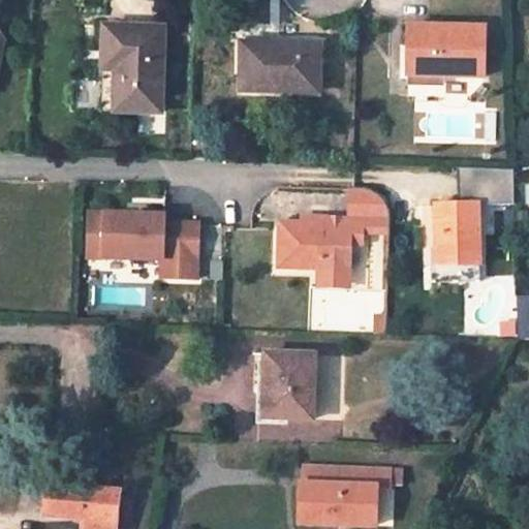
[(162,28),(105,26),(103,111),(161,112),(162,28)]
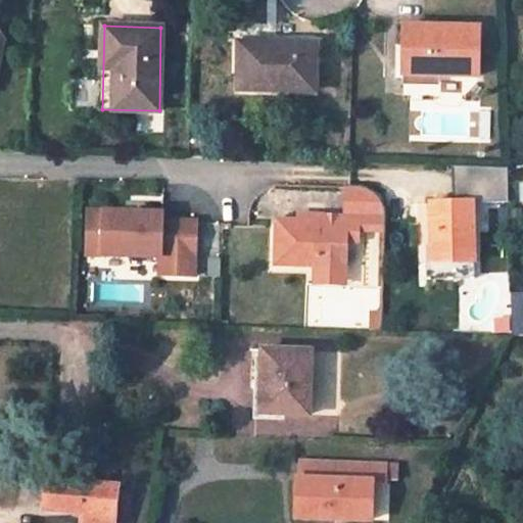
[(480,28),(407,26),(405,74),(479,76),(480,28)]
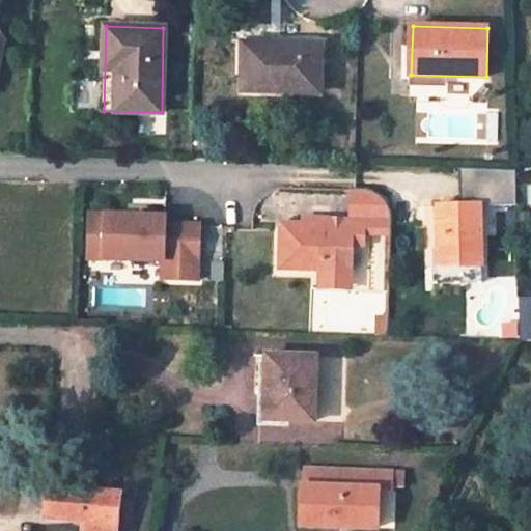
[(320,93),(322,48),(269,46),(269,51),(245,50),(243,91),(320,93)]
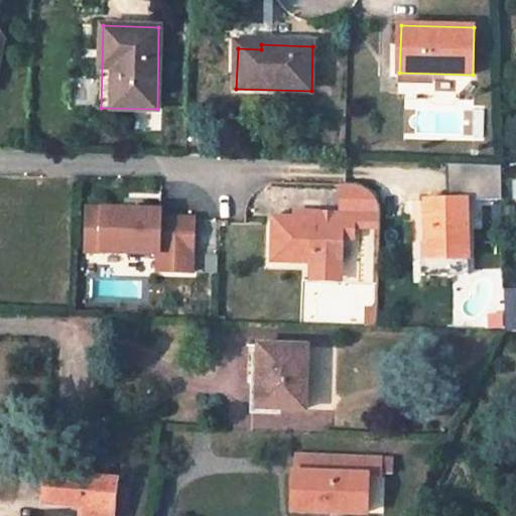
[(187,131),(198,132),(198,123),(187,122),(187,131)]
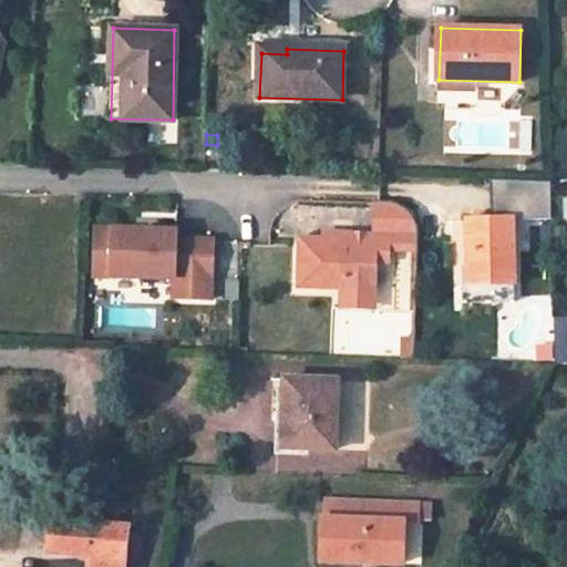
[(468,219),(470,284),(514,284),(514,219),(553,219),(552,183),(492,181),(493,219),(468,219)]
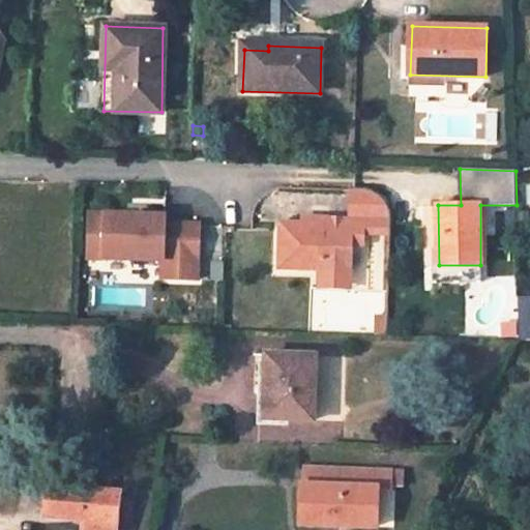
[(347,218),(377,219),(388,219),(388,212),(388,207),(387,202),(384,199),(380,196),(375,194),(347,193),(347,218)]
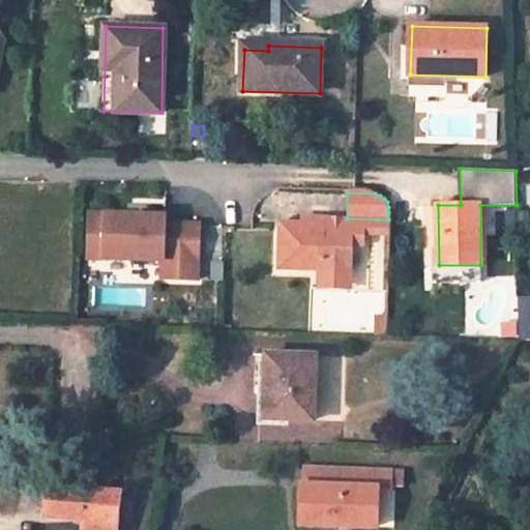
[(164,214),(87,213),(87,259),(162,259),(162,277),(197,277),(197,223),(164,222),(164,214)]
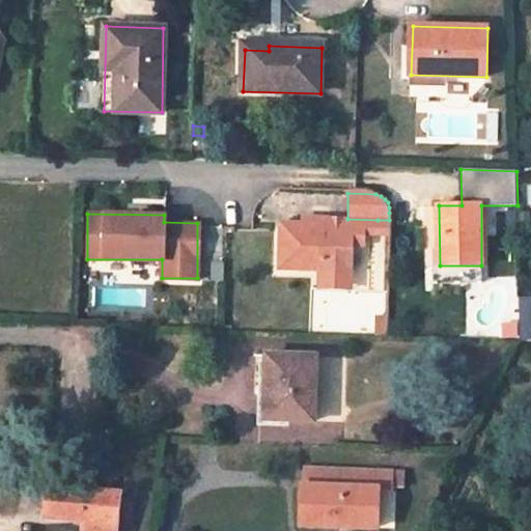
[(302,258),(320,258),(320,272),(320,275),(353,276),(354,245),(364,245),(365,233),(378,233),(378,220),(347,219),(343,219),(343,226),(331,225),(331,219),(301,218),(301,225),(280,224),(279,270),(301,271),(302,258)]
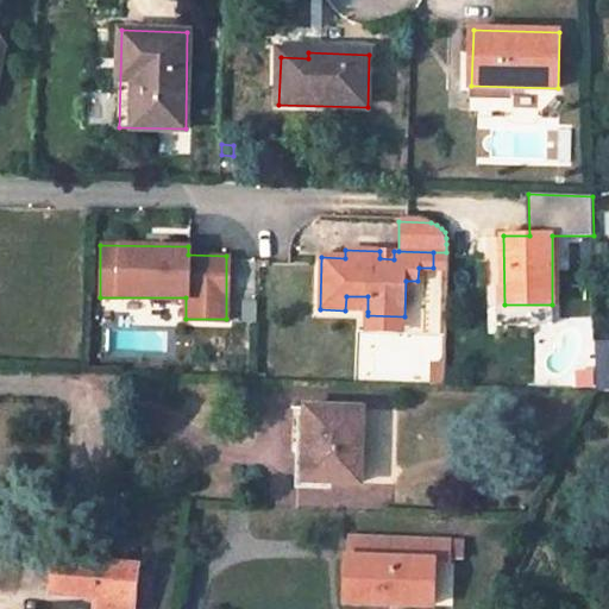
[(433,252),(433,268),(446,268),(446,252),(433,252)]
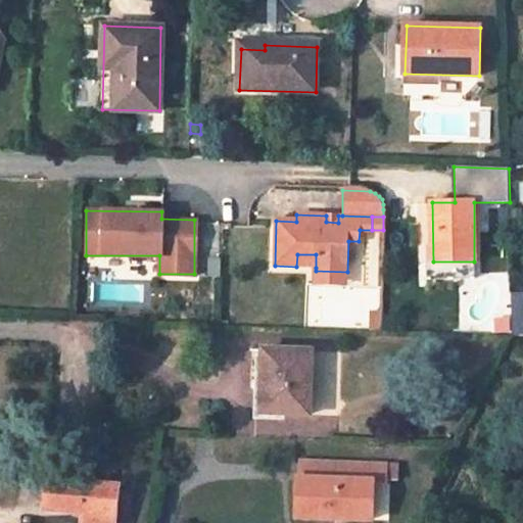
[(316,254),(297,254),(296,267),(316,268),(316,254)]
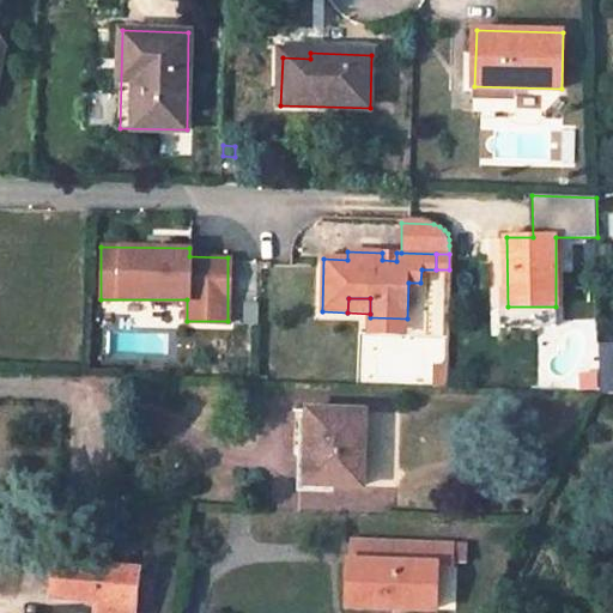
[(504,327),(556,327),(556,307),(508,307),(504,307),(504,327)]
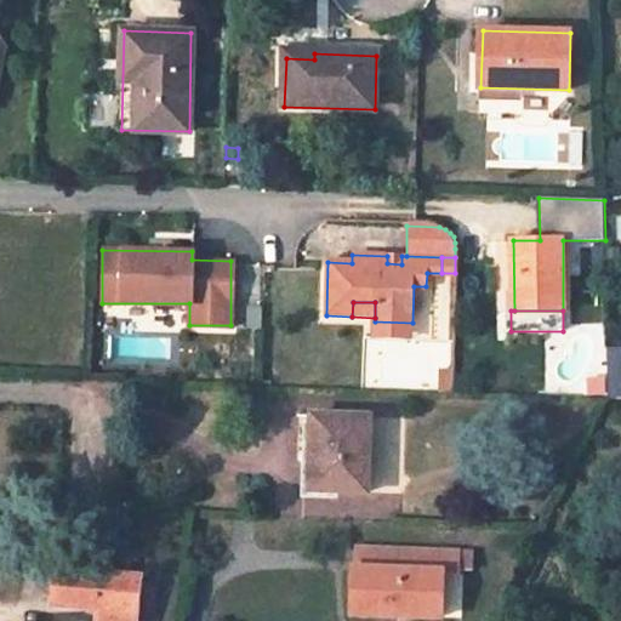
[(412,323),(375,322),(374,337),(411,340),(412,323)]
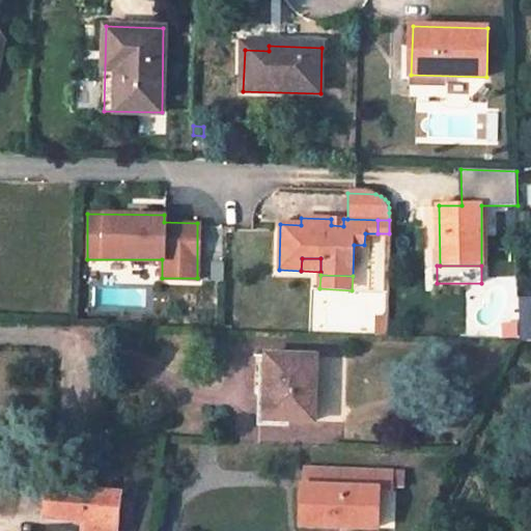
[(530,339),(530,297),(520,299),(521,340),(530,339)]
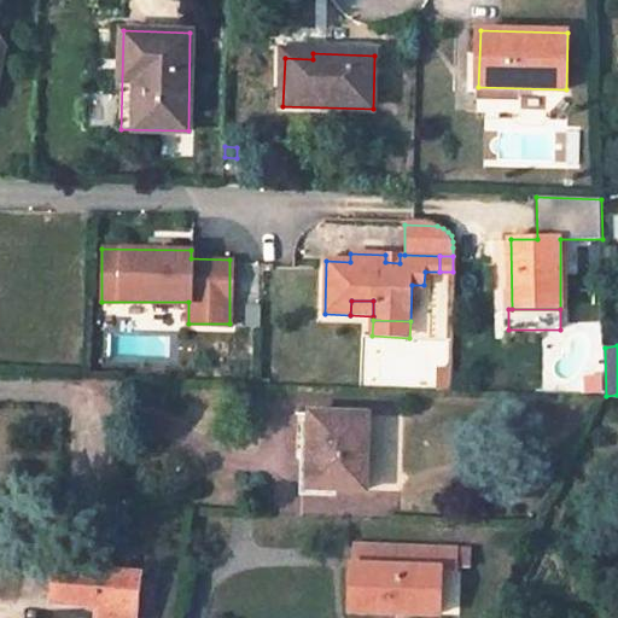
[(365,488),(368,418),(312,417),(312,442),(319,442),(316,487),(365,488)]
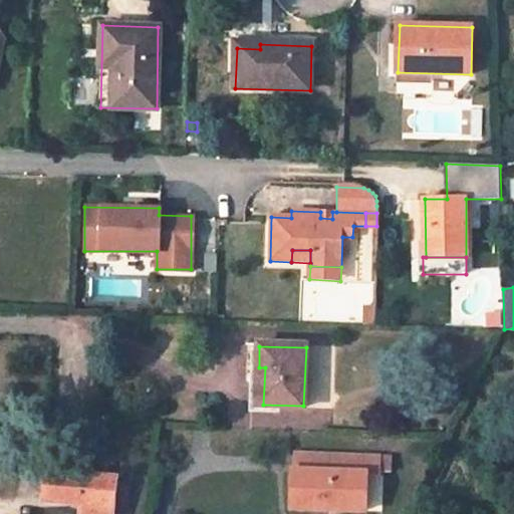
[(259,367),(253,367),(251,404),(263,405),(265,367),(259,367)]
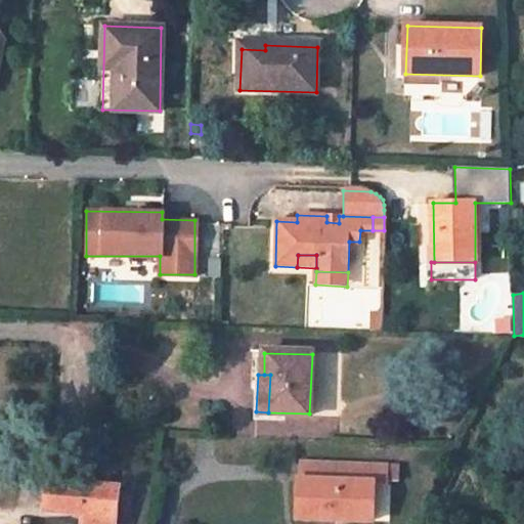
[(388,465),(304,463),(303,478),(301,478),(299,498),(311,499),(311,518),(376,520),(376,482),(388,482),(388,465)]
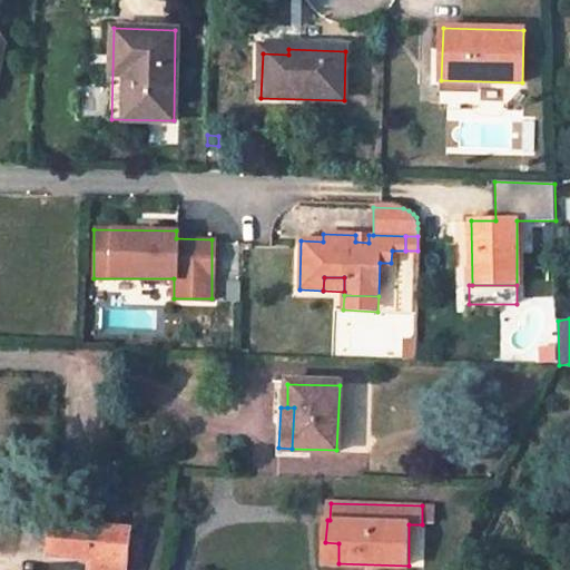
[(94,527),(51,523),(48,557),(90,560),(94,527)]
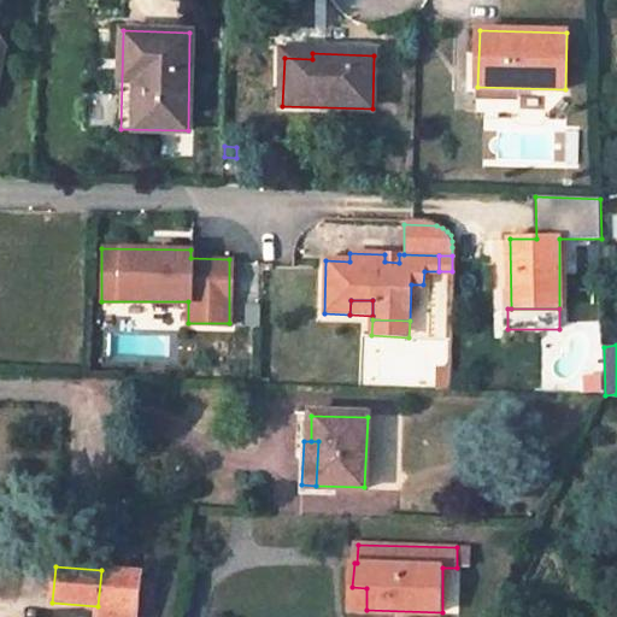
[(98,606),(95,616),(135,616),(140,573),(101,570),(98,606)]
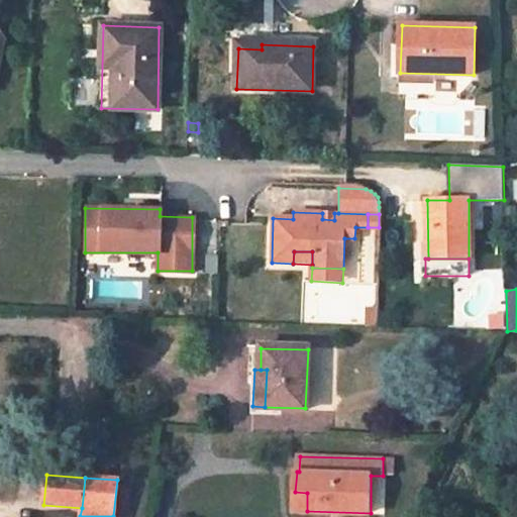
[(295,511),(307,511),(307,493),(295,492),(295,511)]
